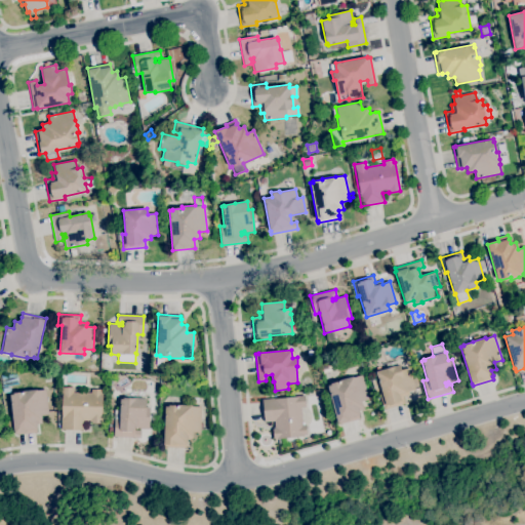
[(384,410),(379,394),(381,393),(375,372),(399,365),(401,370),(409,368),(412,379),(416,378),(418,386),(414,388),(415,390),(407,392),(408,395),(403,397),(405,403),(384,410)]
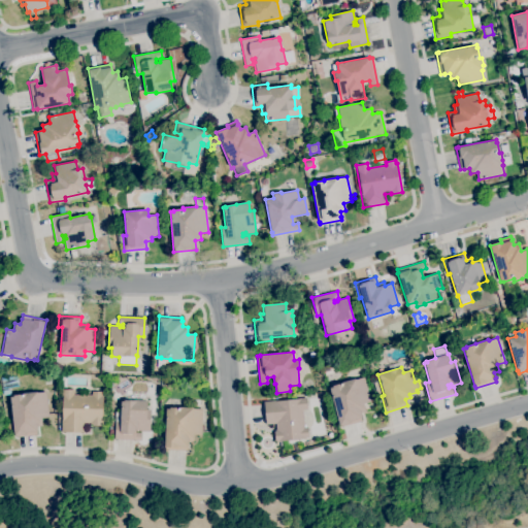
[(3,396),(0,378),(18,375),(19,387),(10,388),(11,394),(3,396)]
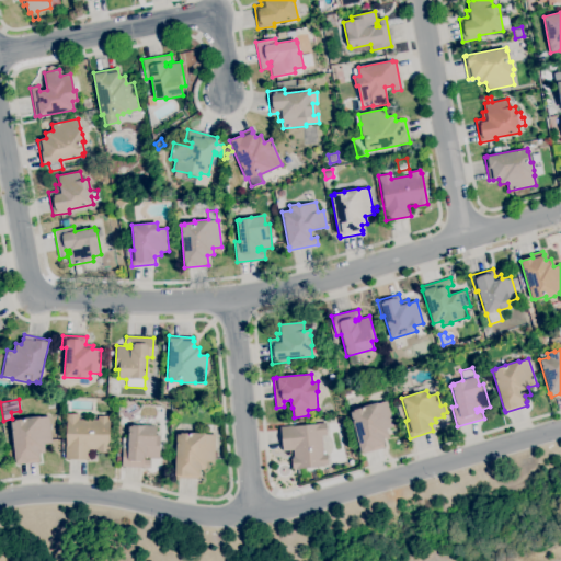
[(362,454),(362,451),(361,453),(350,412),(353,411),(353,410),(363,408),(363,407),(377,402),(377,403),(387,401),(393,427),(386,428),(388,437),(382,438),(384,444),(382,444),(384,448),(362,454)]
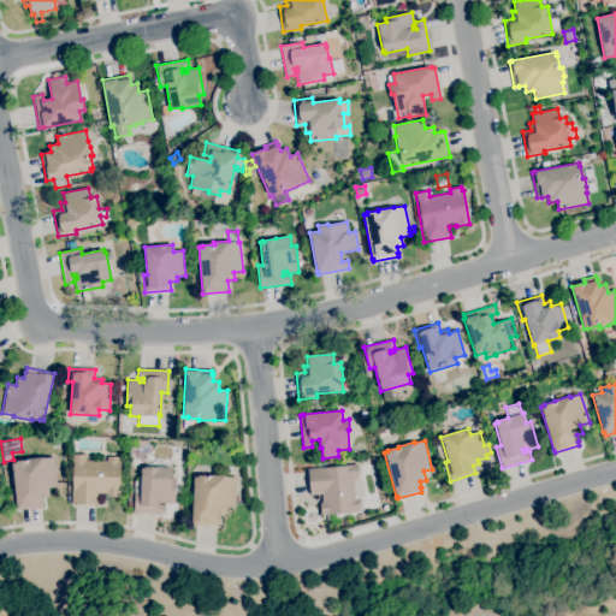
[(98,505),(71,504),(72,455),(86,455),(86,461),(107,461),(107,456),(119,457),(118,461),(120,461),(119,491),(119,496),(118,496),(118,497),(107,497),(107,495),(105,495),(106,493),(99,493),(98,505)]
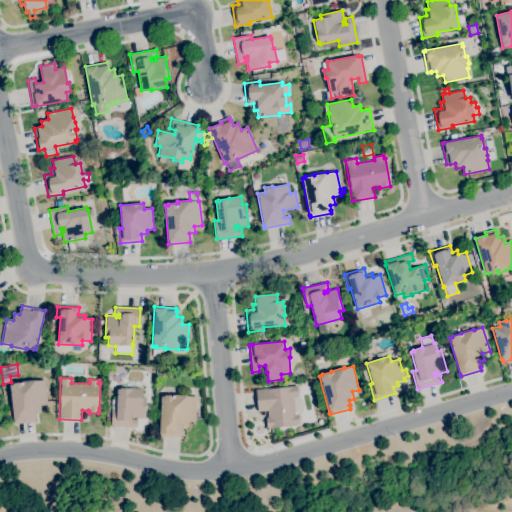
[(14,424),(14,422),(13,422),(9,385),(13,385),(13,384),(22,383),(22,381),(35,380),(35,381),(44,380),(48,412),(36,413),(37,418),(35,418),(36,422),(14,424)]
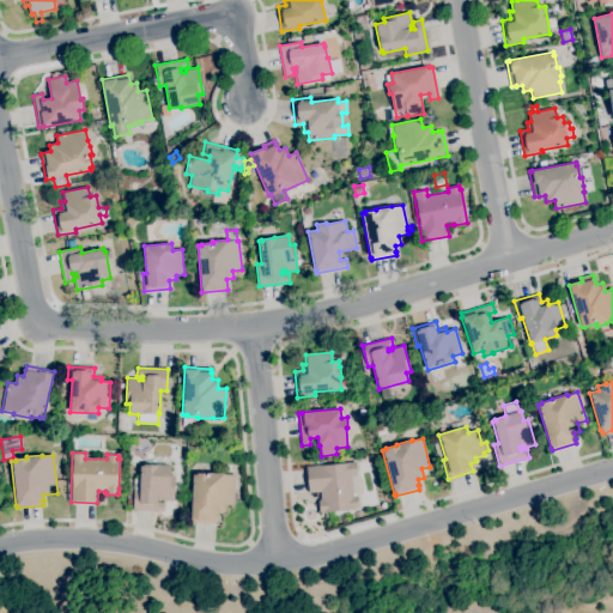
[(164,511),(133,510),(133,487),(133,479),(139,479),(140,466),(144,466),(144,465),(145,465),(145,460),(156,461),(156,456),(164,456),(163,465),(171,465),(170,475),(175,475),(174,487),(178,487),(177,493),(174,493),(174,502),(162,501),(162,499),(157,498),(157,503),(164,503),(164,511)]
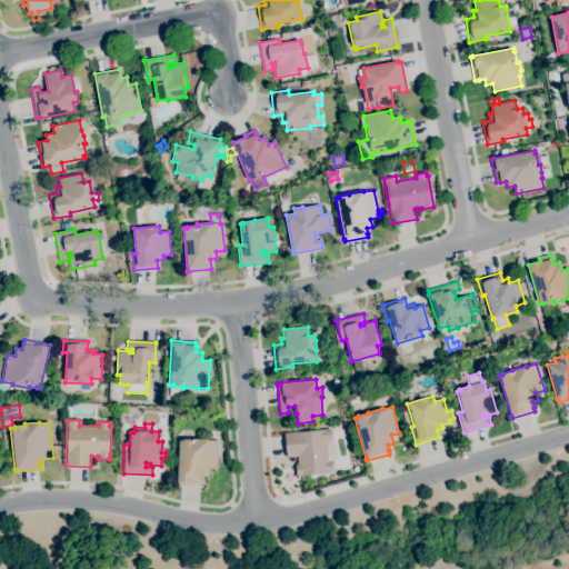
[(297,477),(297,476),(296,476),(295,466),(296,465),(296,463),(298,463),(297,457),(286,458),(283,432),(297,431),(297,432),(322,430),(322,429),(330,429),(331,441),(326,441),(328,461),(331,460),(332,471),(328,471),(328,473),(301,476),(302,477),(297,477)]
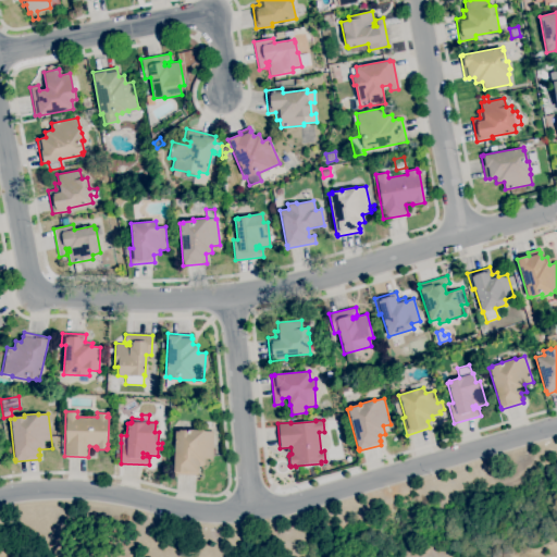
[(197,475),(174,474),(174,472),(173,472),(175,431),(178,431),(178,430),(189,431),(189,430),(203,430),(203,431),(213,432),(212,459),(205,458),(203,466),(198,466),(198,471),(197,471),(197,475)]
